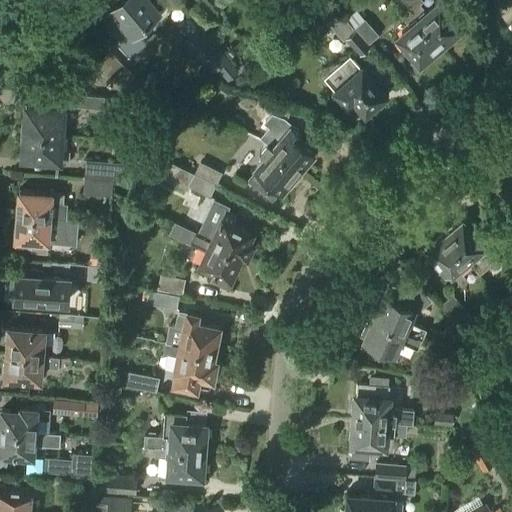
[(160,11),(150,0),(115,0),(113,2),(115,5),(112,7),(123,21),(118,26),(127,36),(133,32),(134,33),(160,11)]
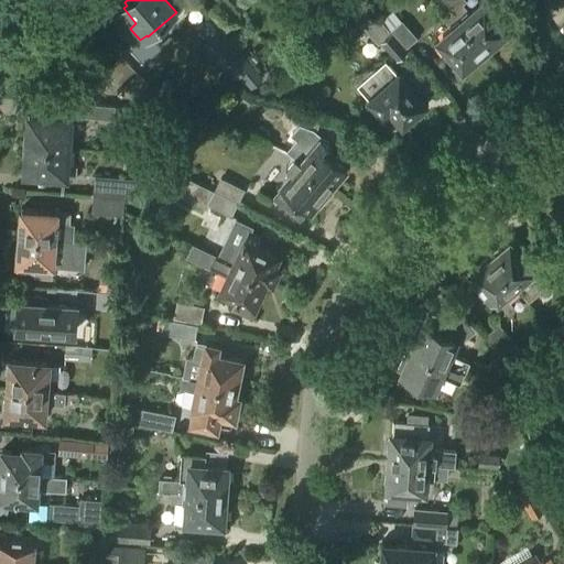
[(335,0),(346,12),(359,2),(357,0),(335,0)]
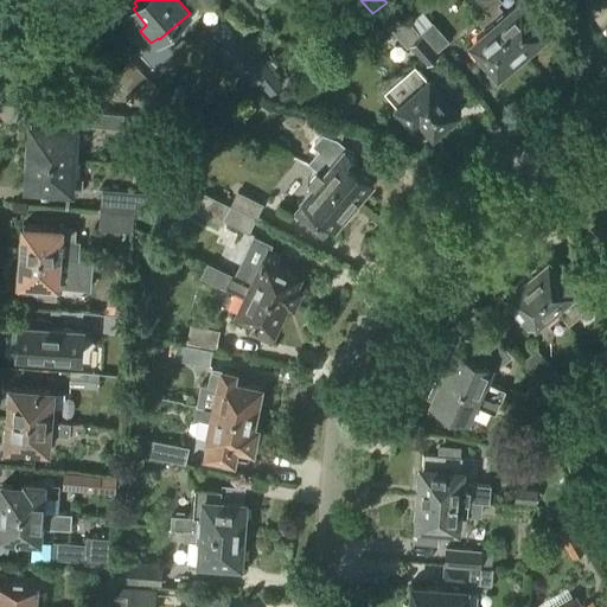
[(522,0),(505,16),(497,5),(502,1),(499,0),(475,0),(487,14),(510,39),(522,53),(547,33),(531,16),(535,12),(524,0),(522,0)]
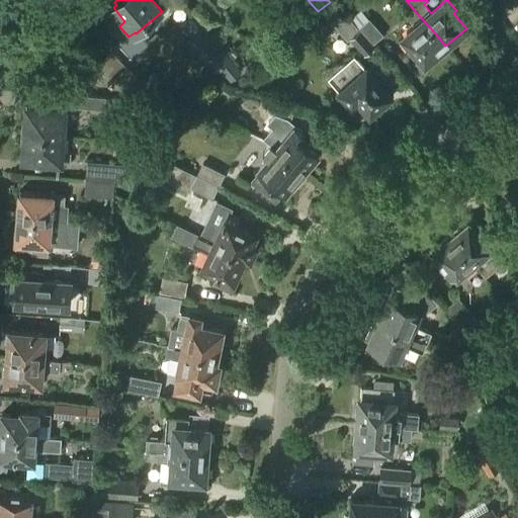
[(425,64),(445,46),(435,33),(416,12),(408,19),(414,27),(400,40),(409,51),(412,49),(425,64)]
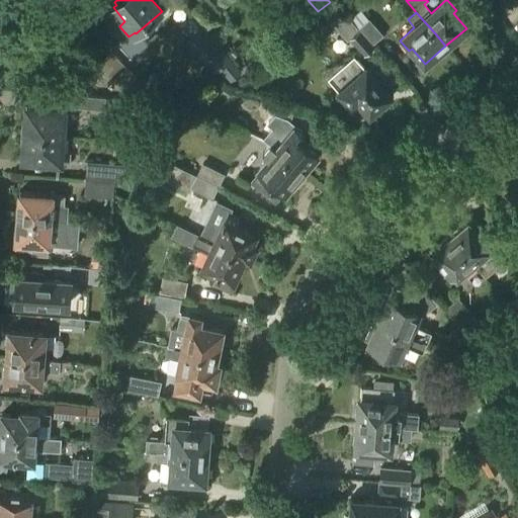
[(369,19),(359,27),(373,44),(383,35),(369,19)]
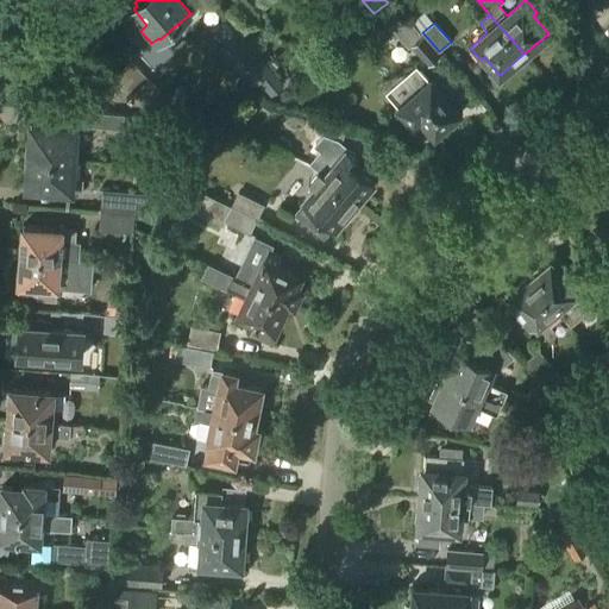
[(422,36),(412,46),(428,66),(440,56),(422,36)]
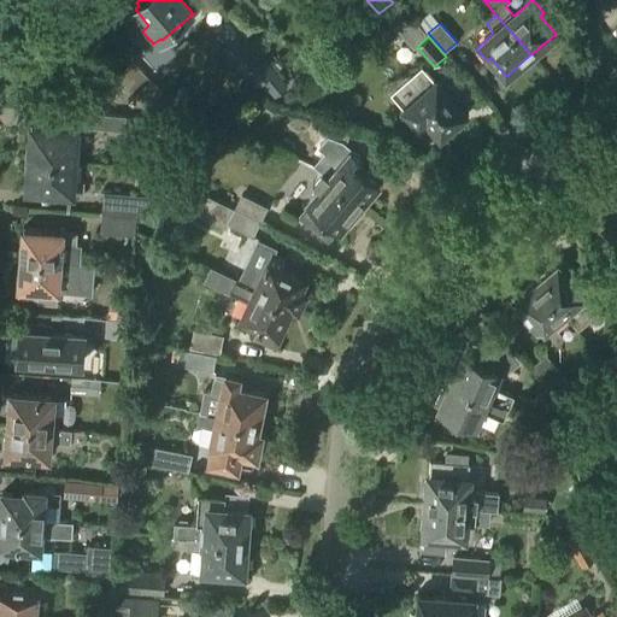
[(145,106),(162,90),(133,62),(117,78),(130,92),(129,94),(133,98),(134,95),(145,106)]
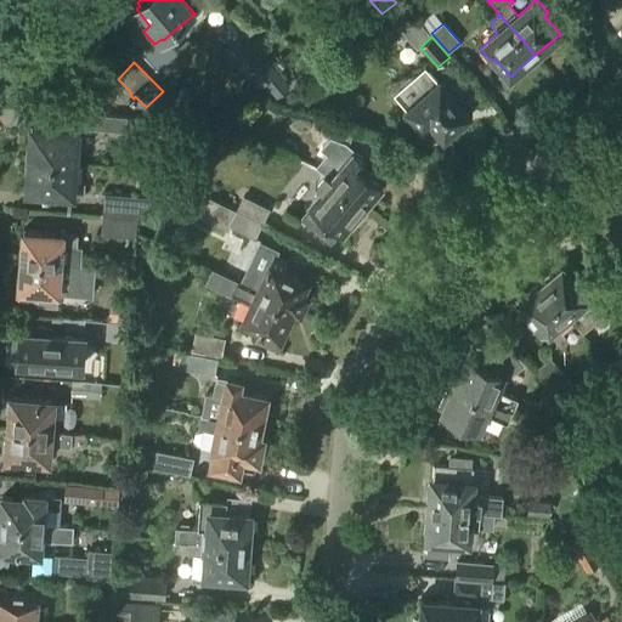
[(430,122),(444,139),(470,116),(441,82),(440,83),(427,66),(412,79),(410,77),(393,91),(408,109),(407,111),(423,128),(430,122)]
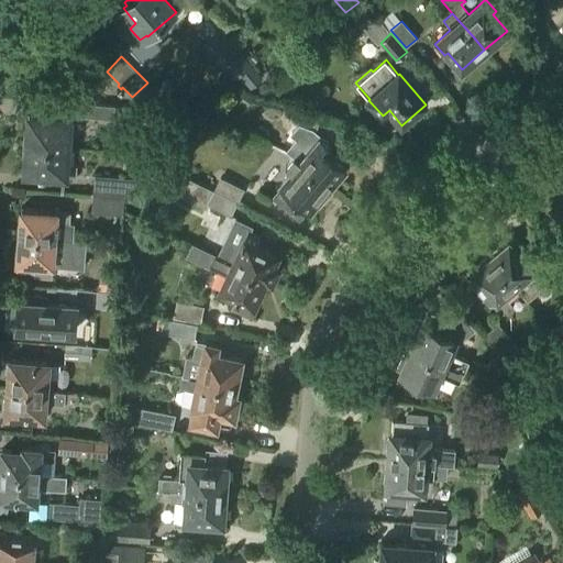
[(251,64),(239,74),(251,88),(263,77),(251,64)]
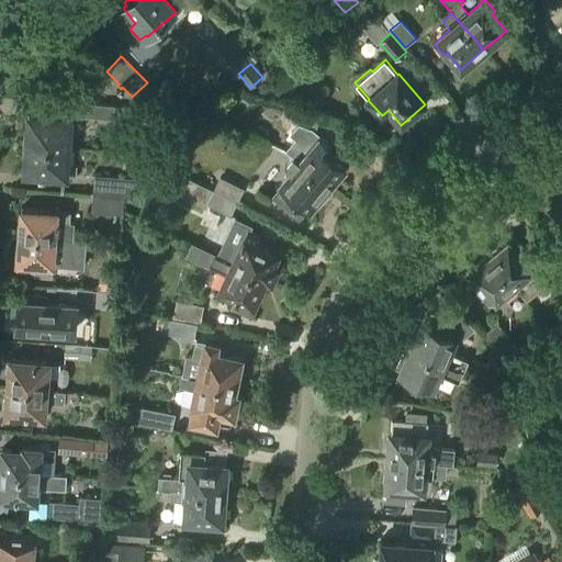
[(159,107),(169,96),(158,85),(147,94),(159,107)]
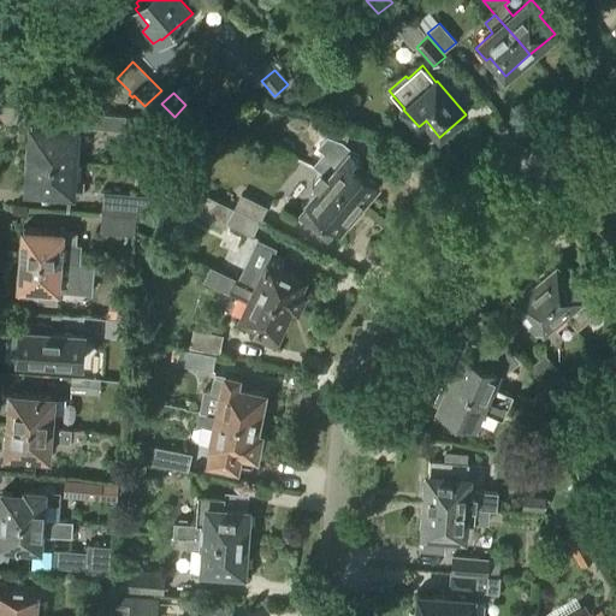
[(125,131),(125,116),(92,113),(90,129),(125,131)]
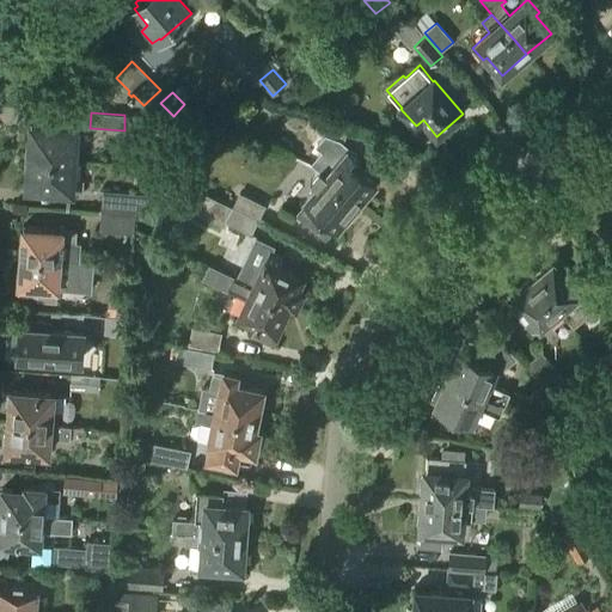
[(323,121),(313,118),(310,129),(318,133),(318,134),(343,142),(348,128),(323,120),(323,121)]
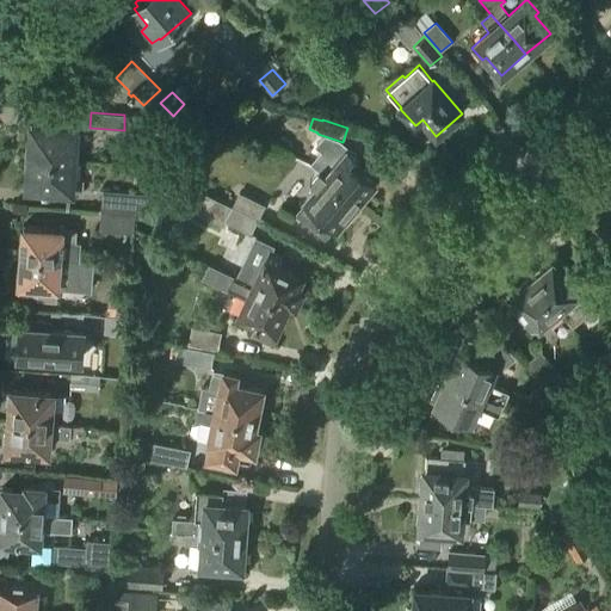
[(74,161),(75,131),(32,128),(30,159),(74,161)]
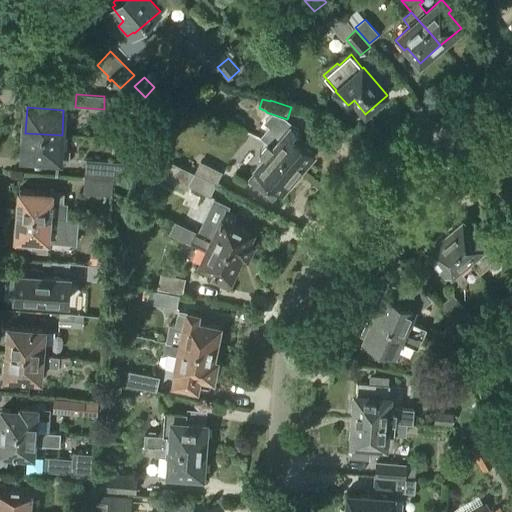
[(298,137),(302,133),(292,125),(284,135),(278,130),(268,143),(290,161),(302,171),(317,154),(298,137)]
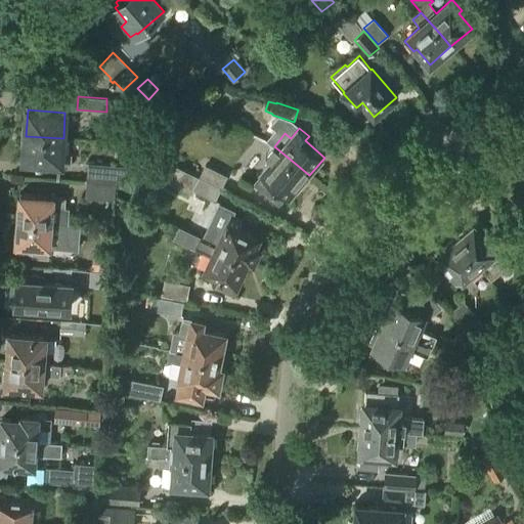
[(71,165),(72,155),(61,154),(63,138),(26,136),(24,161),(71,165)]
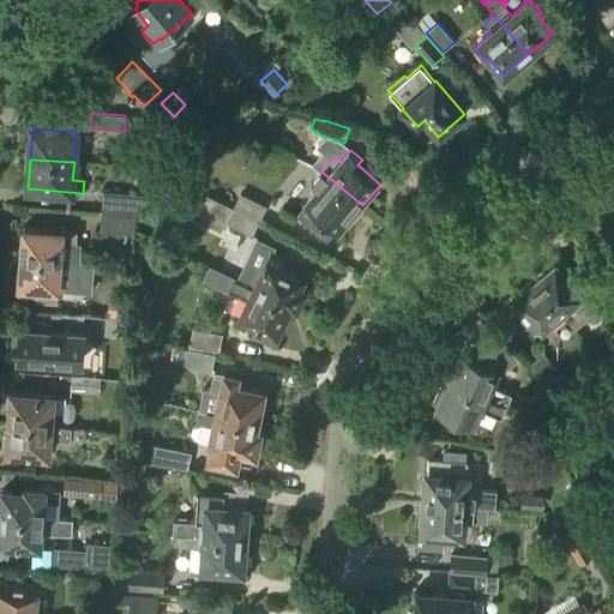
[(339,232),(362,205),(348,193),(321,172),(312,182),(315,186),(304,200),(306,203),(296,216),(326,241),(337,229),(339,232)]
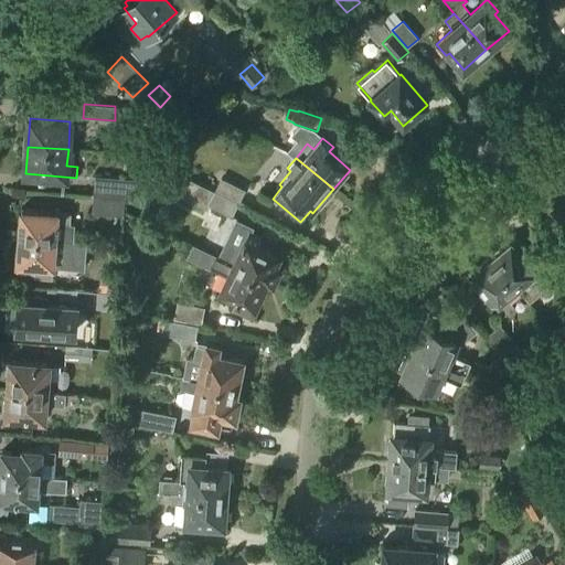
[(124,199),(126,179),(95,176),(93,198),(123,200),(123,199),(124,199)]
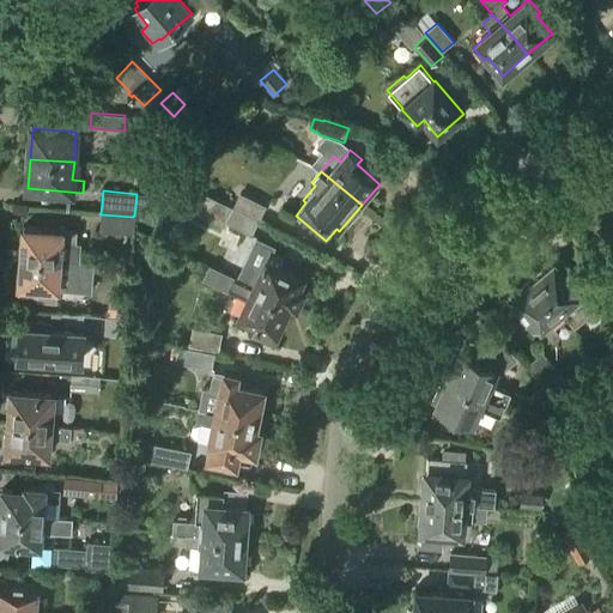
[(259,222),(266,206),(240,193),(232,208),(259,222)]
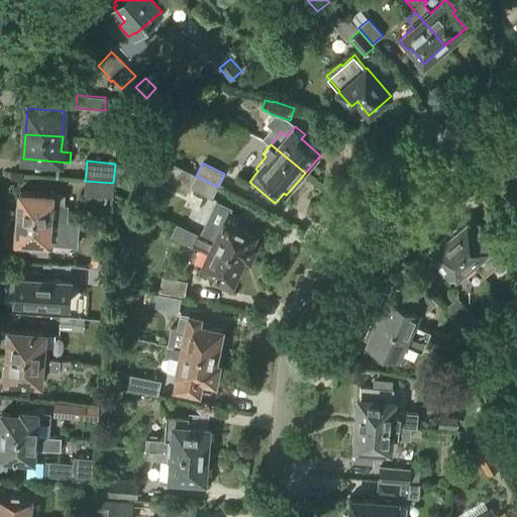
[(218,187),(196,176),(174,165),(167,180),(190,192),(192,188),(212,198),(218,187)]
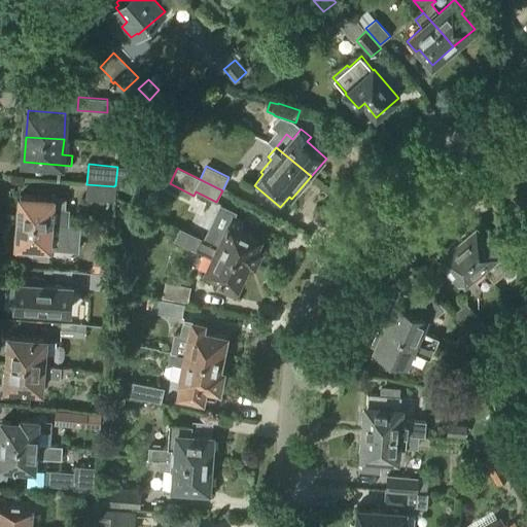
[(112,202),(114,186),(86,184),(84,200),(112,202)]
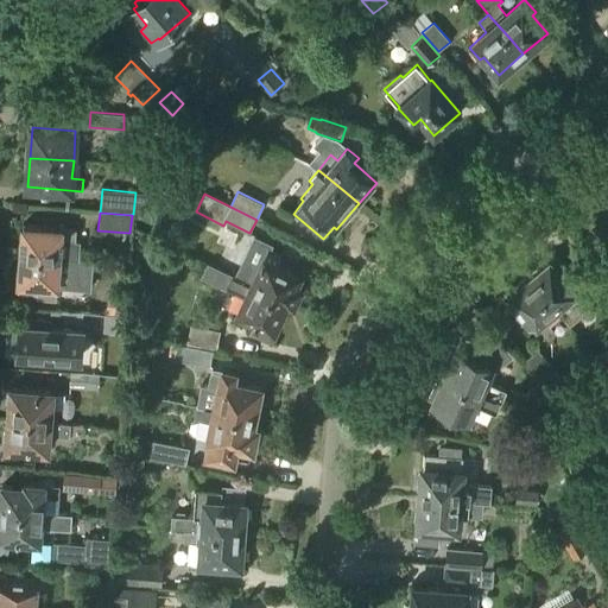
[(607,213),(597,223),(607,235),(607,244),(607,245),(607,246),(607,213)]
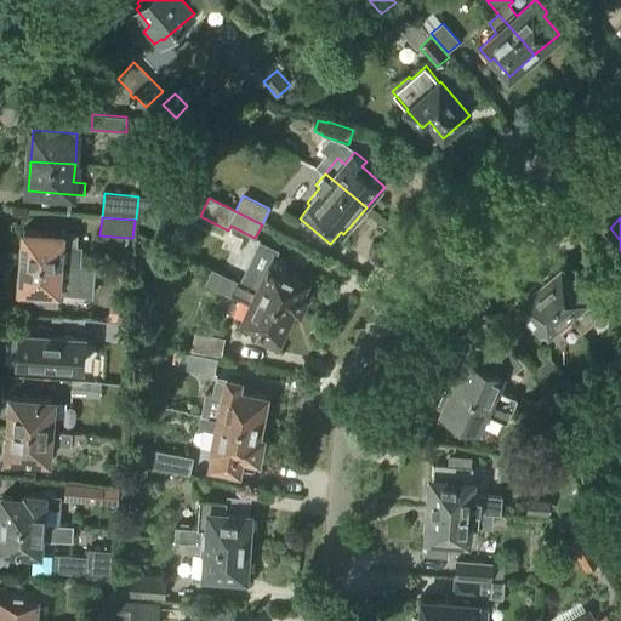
[(22,261),(61,265),(62,265),(63,265),(68,265),(80,266),(81,249),(77,248),(78,237),(41,234),(41,231),(24,229),(22,261)]
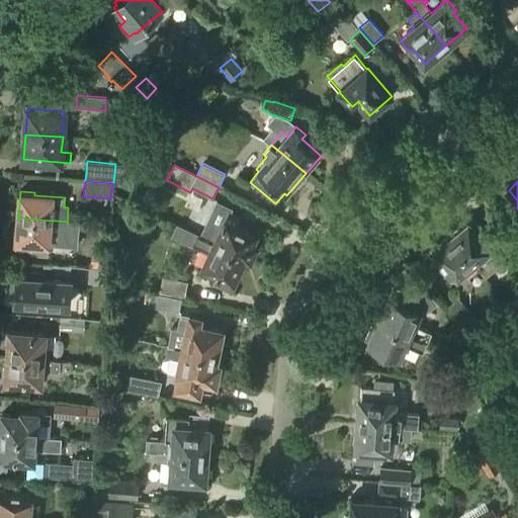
[(251,258),(256,248),(252,244),(256,235),(236,225),(239,218),(231,212),(234,206),(217,198),(198,236),(206,240),(245,258),(246,257),(251,258)]
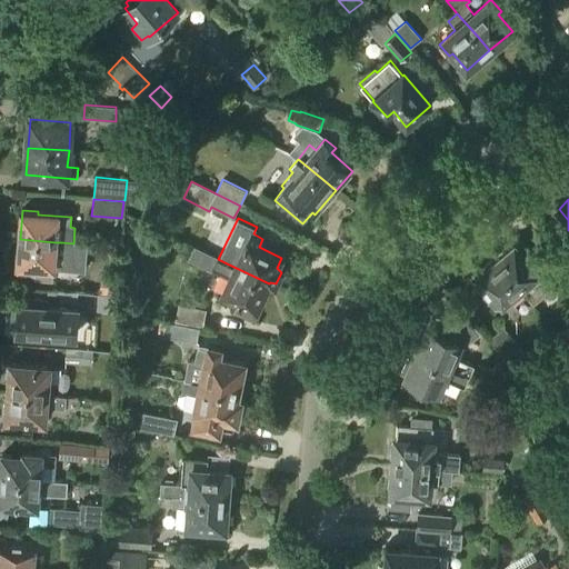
[(86,245),(73,243),(62,242),(58,242),(57,242),(56,242),(20,239),(18,272),(36,273),(35,279),(52,280),(53,268),(83,270),(86,245)]
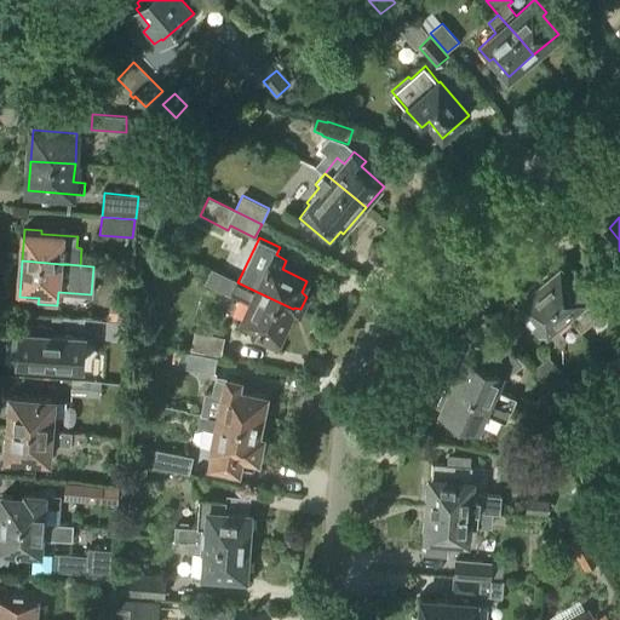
[(583,285),(566,263),(552,274),(547,273),(538,281),(567,315),(575,325),(575,326),(575,327),(577,326),(581,332),(581,331),(593,321),(593,322),(598,323),(606,316),(606,313),(606,311),(615,303),(619,308),(619,283),(613,275),(612,276),(613,277),(613,276),(615,279),(604,288),(602,285),(601,286),(592,274),(583,281),(585,283),(583,285)]
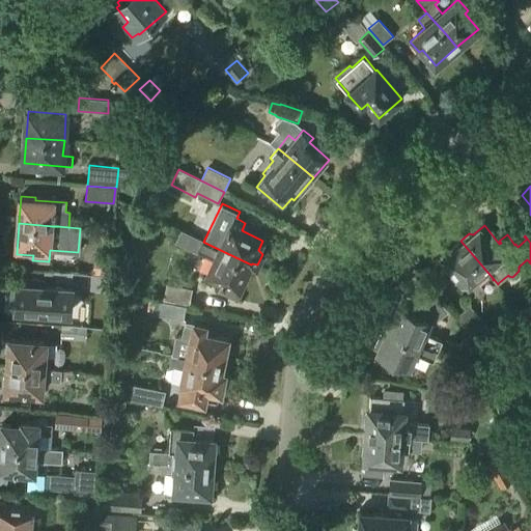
[(251,264),(212,246),(203,242),(183,231),(177,242),(198,252),(199,251),(215,259),(207,274),(224,282),(221,287),(236,296),(251,264)]
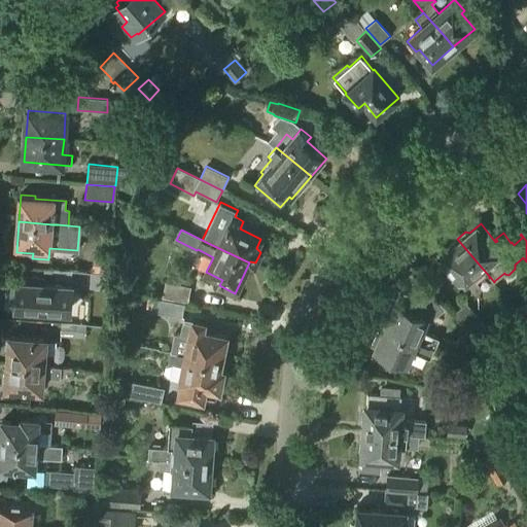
[(479,286),(470,277),(482,268),(457,239),(450,244),(451,248),(440,257),(461,285),(462,284),(470,293),(479,286)]
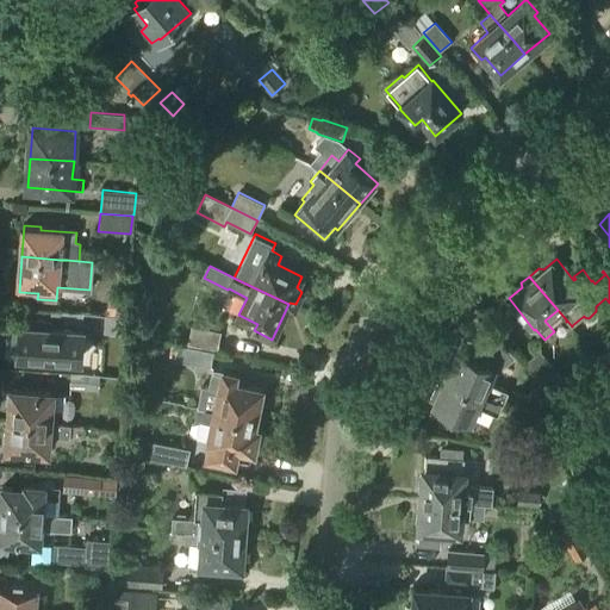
[(119,305),(120,290),(110,290),(109,304),(119,305)]
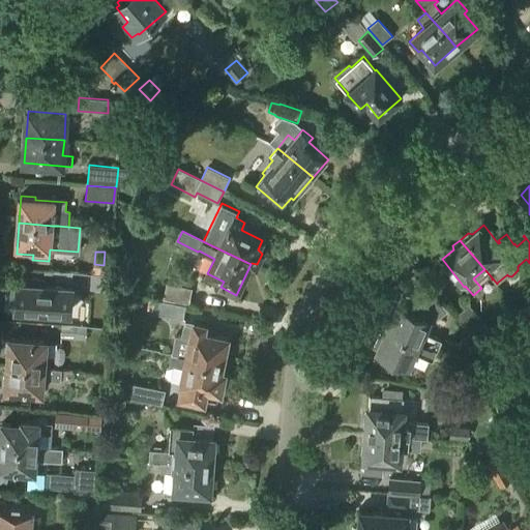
[(43,287),(32,286),(32,285),(19,284),(18,293),(13,292),(12,310),(70,314),(71,298),(66,298),(67,287),(43,286),(43,287)]
